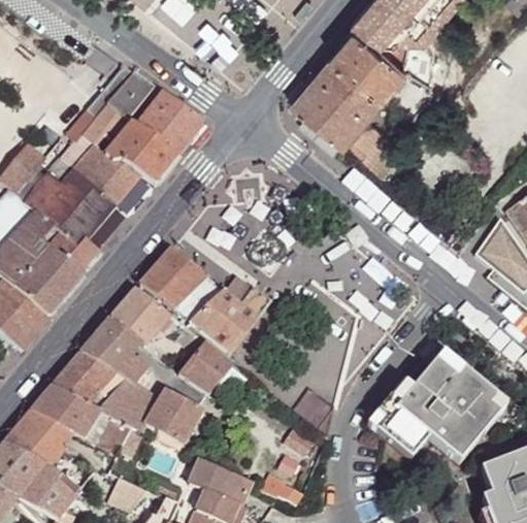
[(372,0),(356,20),(359,23),(381,42),(427,41),(433,34),(448,14),(459,0),(372,0)]
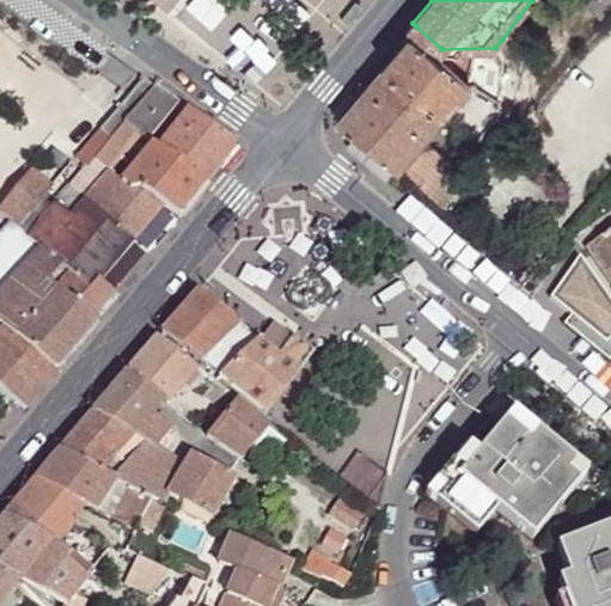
[(591,0),(603,11),(610,0),(591,0)]
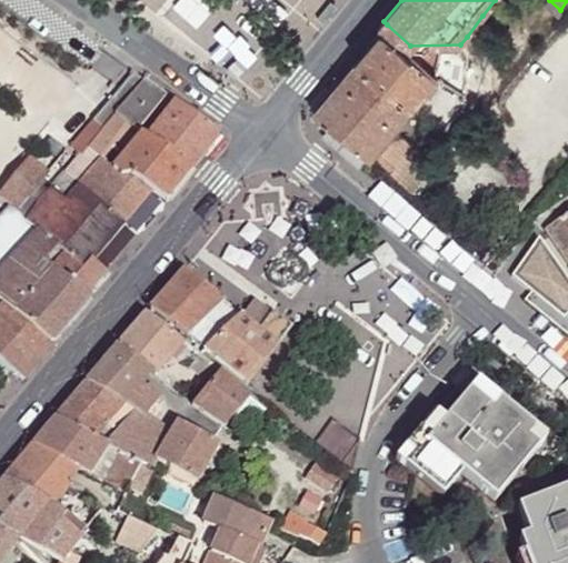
[(359,57),(412,106),(441,129),(469,97),(467,93),(470,44),(479,48),(497,27),(482,16),(467,37),(460,44),(410,46),(387,24),(359,57)]
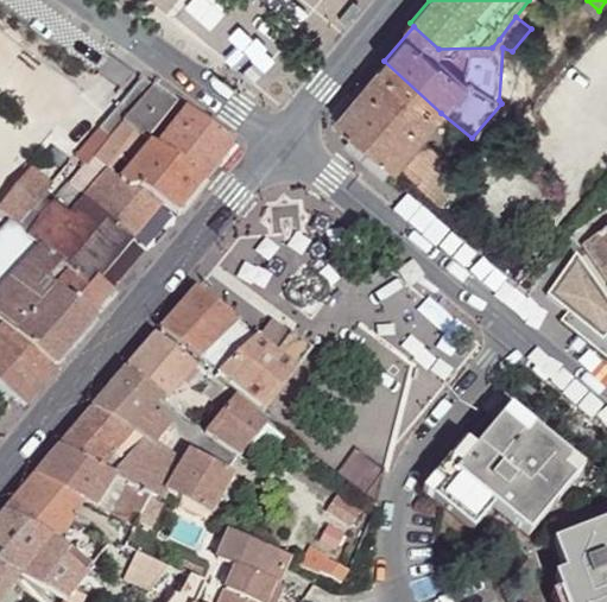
[(337,115),(397,163),(424,133),(441,113),(384,61),(337,115)]
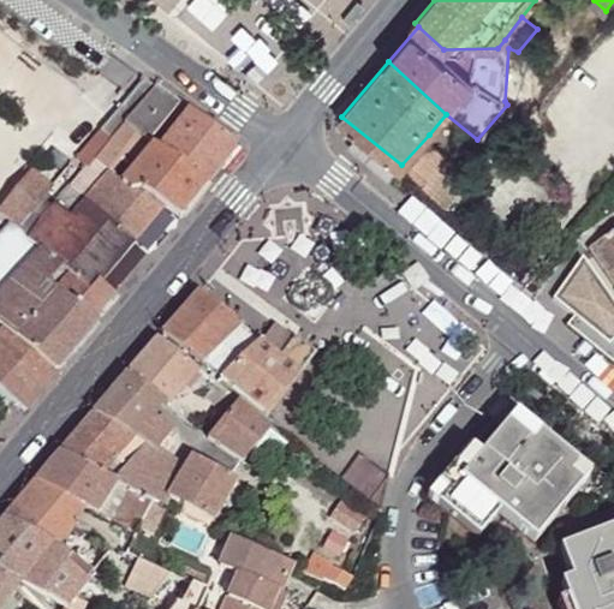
[(125,119),(155,83),(142,72),(99,123),(112,136),(125,119)]
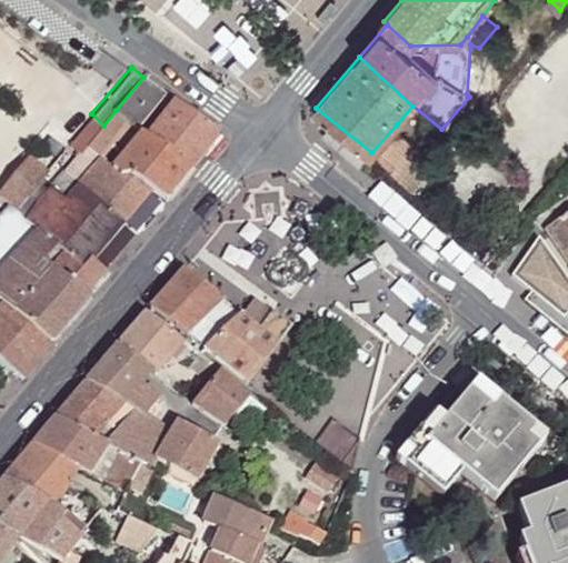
[(138,129),(168,91),(145,76),(143,77),(116,110),(138,129)]
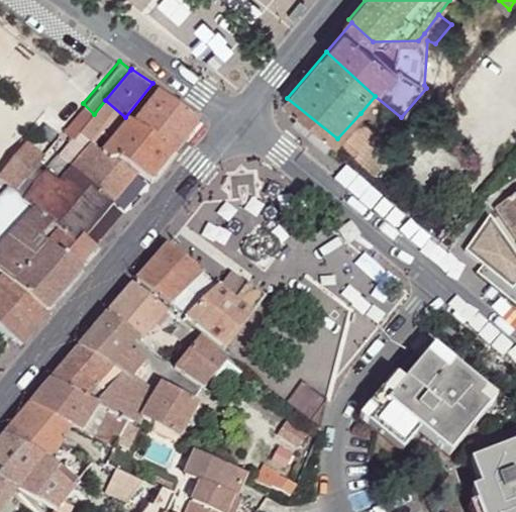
[(190,134),(204,118),(188,107),(160,88),(135,121),(177,150),(189,134),(190,134)]
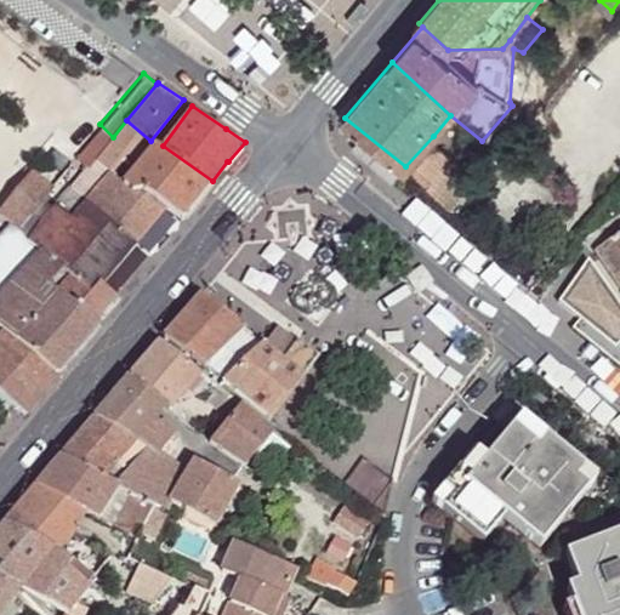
[(151,141),(126,120),(113,137),(111,140),(112,141),(96,157),(120,177),(149,141),(151,141)]
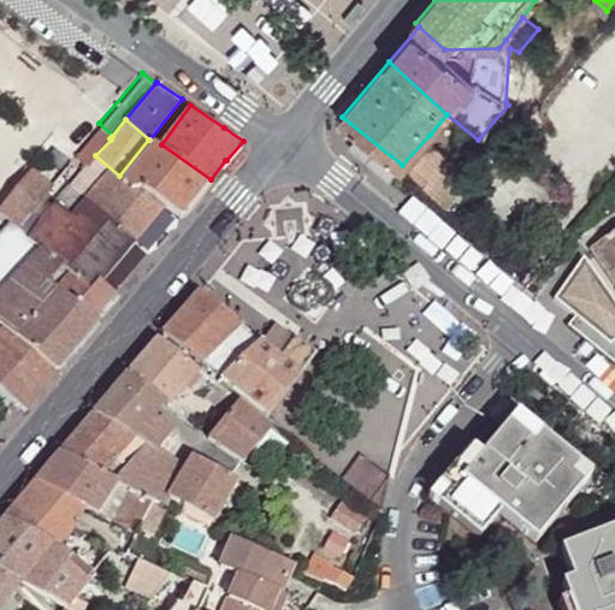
[(110,138),(112,136),(99,123),(75,153),(88,164),(89,164),(95,155),(111,140),(110,138)]
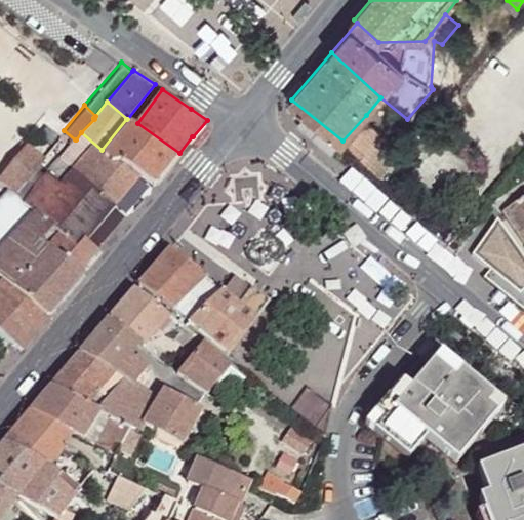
[(366,115),(343,141),(383,172),(396,153),(403,144),(366,115)]
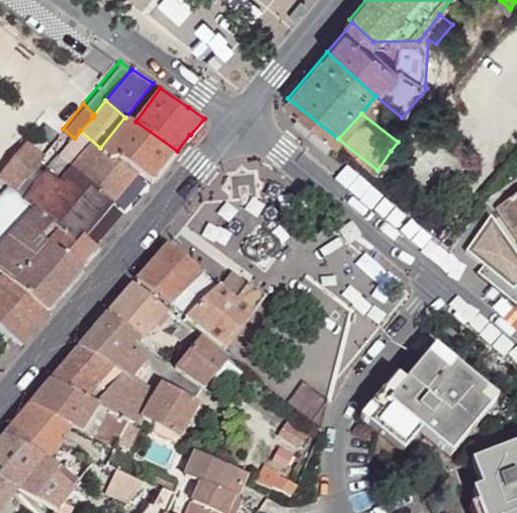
[(128,120),(124,117),(100,148),(103,151),(128,120)]
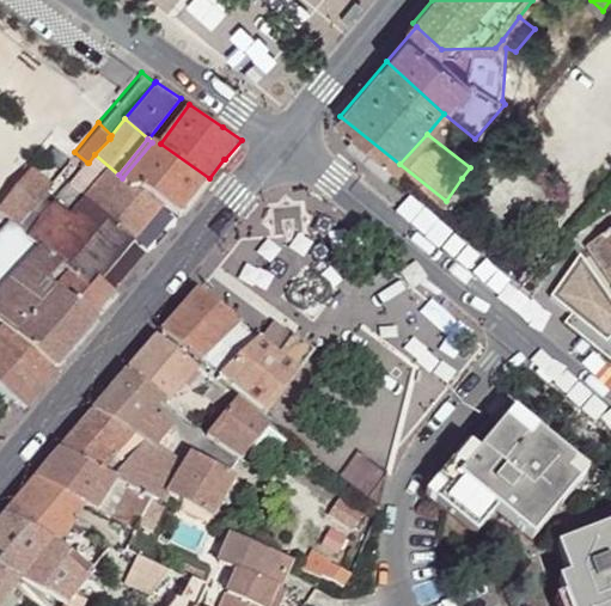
[(157,142),(154,141),(152,142),(122,178),(121,179),(130,188),(138,187),(142,188),(164,202),(181,214),(207,181),(209,178),(160,144),(157,142)]
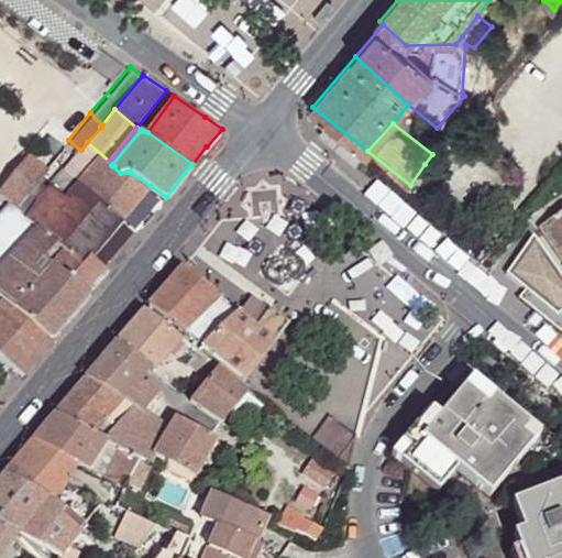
[(123,218),(151,186),(131,173),(127,172),(120,173),(111,165),(112,164),(109,161),(87,142),(81,150),(80,150),(65,167),(103,200),(123,218)]
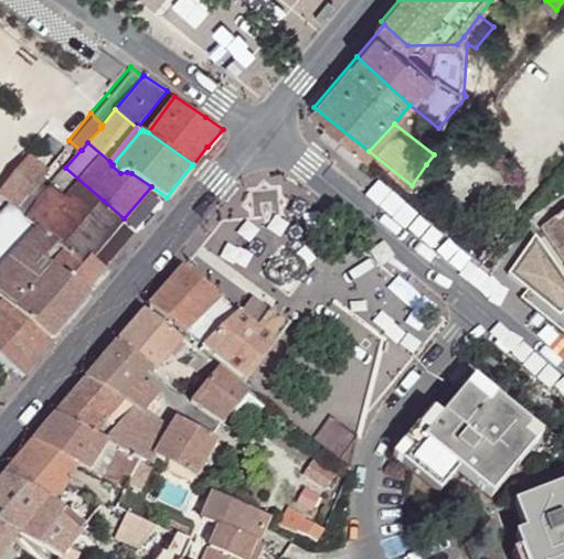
[(49,169),(46,165),(30,152),(0,189),(0,191),(12,202),(19,206),(25,217),(40,201),(31,191),(40,180),(49,169)]
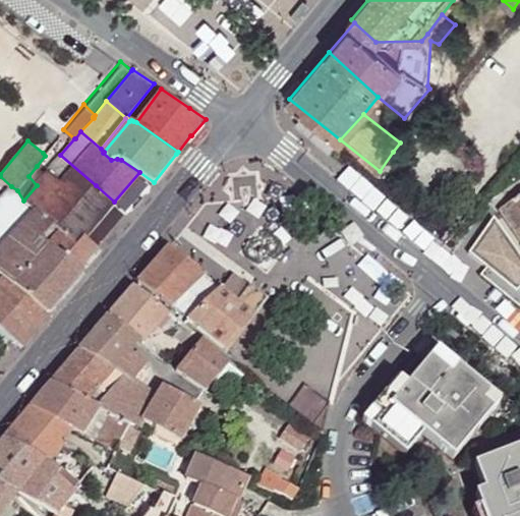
[(60,155),(59,154),(48,168),(49,169),(45,175),(37,185),(23,201),(35,209),(36,208),(55,224),(59,227),(77,242),(84,234),(85,235),(114,202),(96,185),(60,155)]
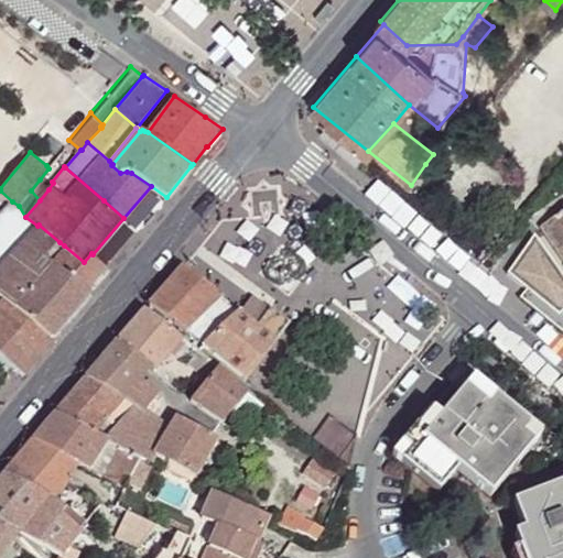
[(49,189),(40,179),(31,190),(40,200),(49,189)]
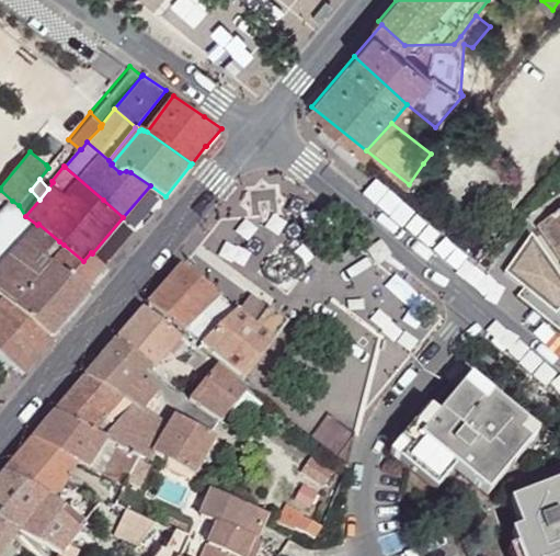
[(19,205),(12,201),(0,214),(0,265),(24,239),(37,225),(25,216),(19,205)]
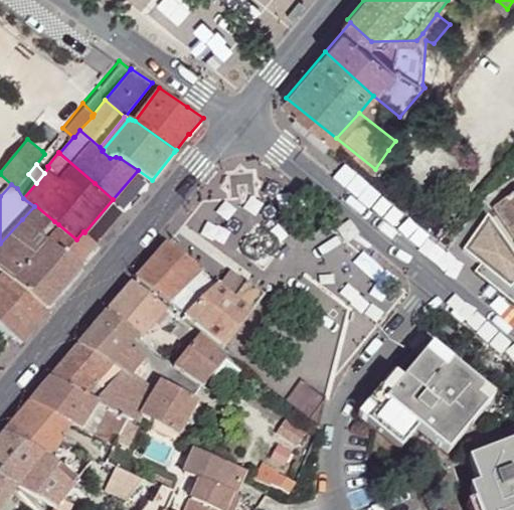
[(513,189),(493,204),(513,234),(513,189)]
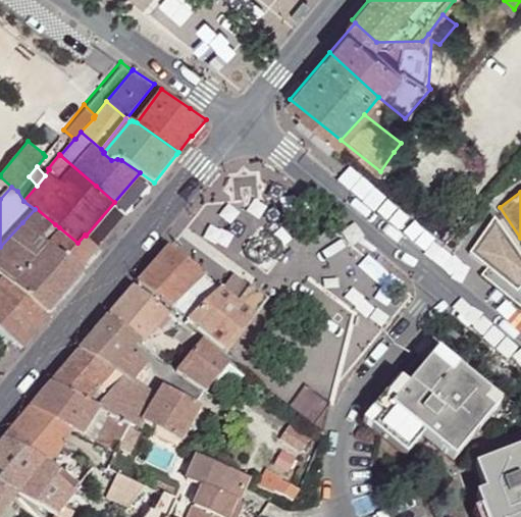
[(55,224),(36,208),(35,209),(22,222),(0,247),(0,272),(12,283),(49,313),(86,270),(83,268),(70,257),(63,254),(48,242),(59,227),(55,224)]
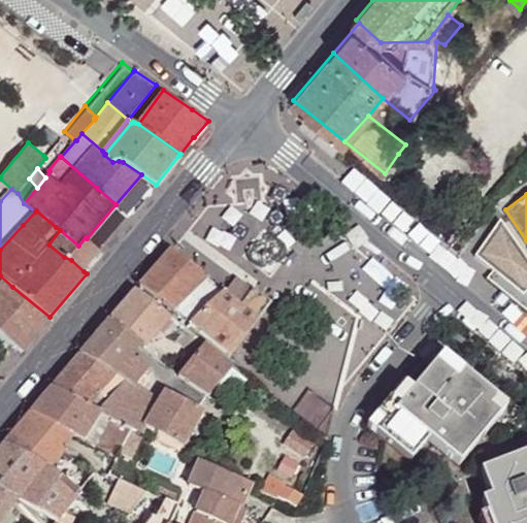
[(494,267),(487,275),(506,292),(526,306),(526,253),(501,216),(476,252),(494,267)]
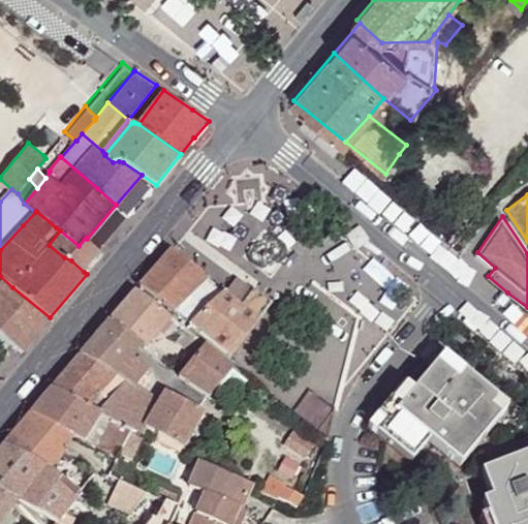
[(79,246),(60,230),(49,245),(64,257),(71,260),(84,272),(94,258),(94,257),(100,250),(87,239),(86,238),(79,246)]
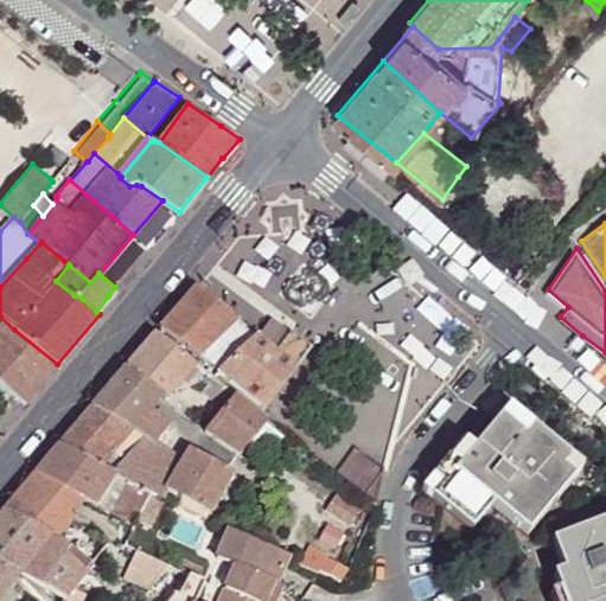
[(160,324),(208,362),(204,366),(215,373),(217,370),(255,334),(259,331),(195,281),(163,320),(160,324)]
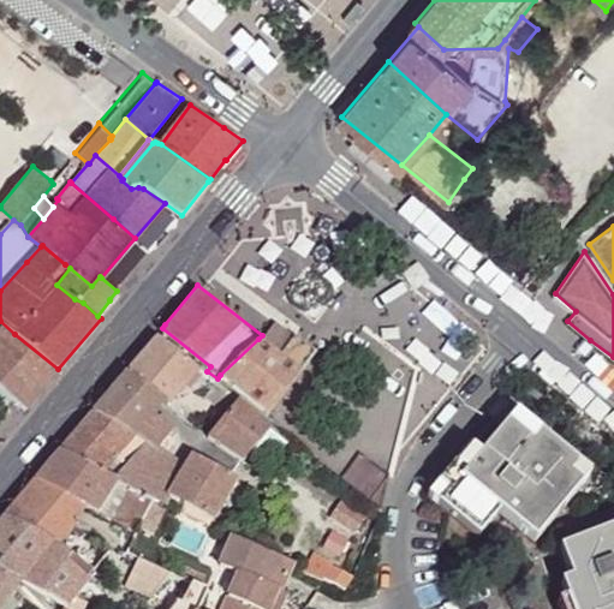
[(220,375),(267,412),(299,369),(316,348),(276,318),(262,335),(258,339),(220,375)]
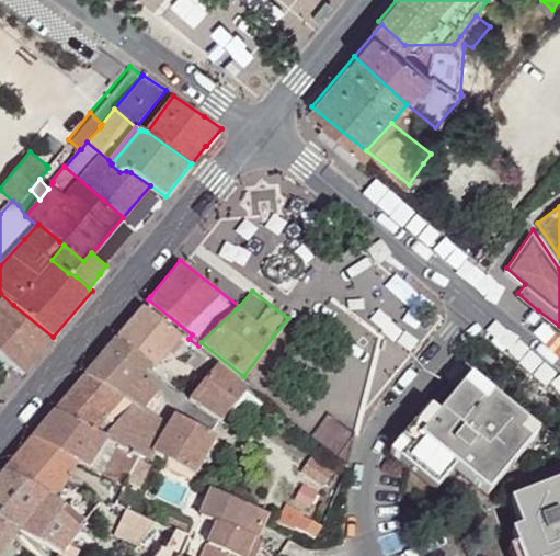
[(23,372),(53,337),(13,305),(0,293),(0,351),(14,364),(23,372)]
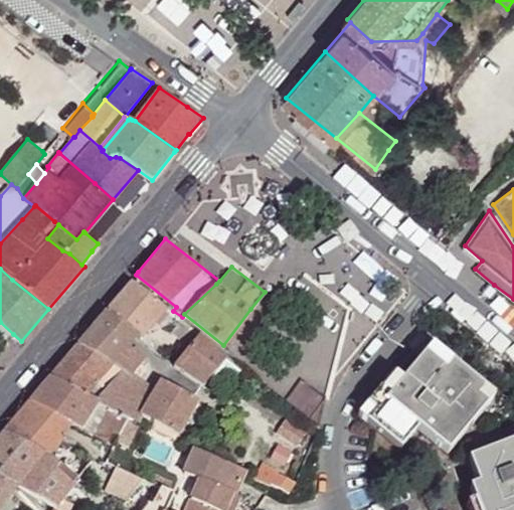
[(168,306),(133,279),(108,308),(139,333),(139,334),(142,337),(147,330),(168,306)]
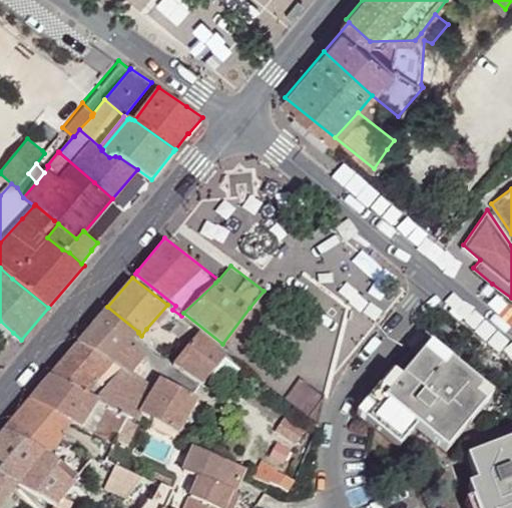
[(106,309),(98,318),(130,342),(138,333),(138,332),(107,307),(106,309)]
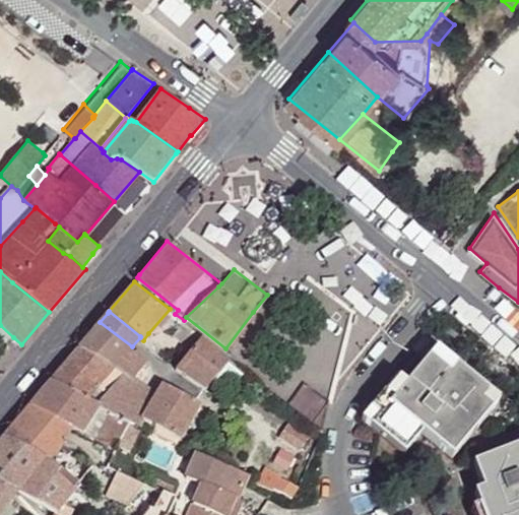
[(223,351),(225,348),(186,317),(184,320),(184,321),(202,335),(223,351)]
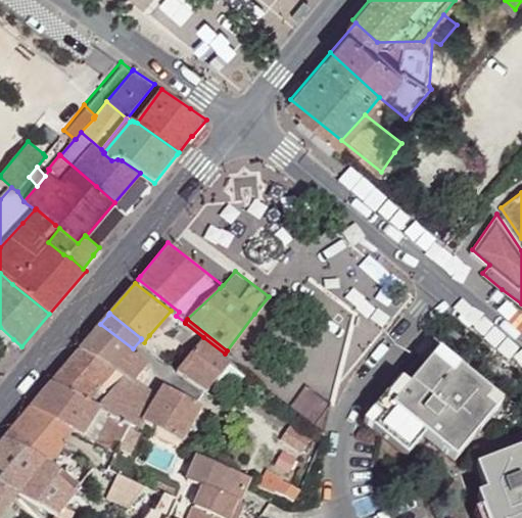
[(175,335),(189,347),(203,337),(185,323),(175,335)]
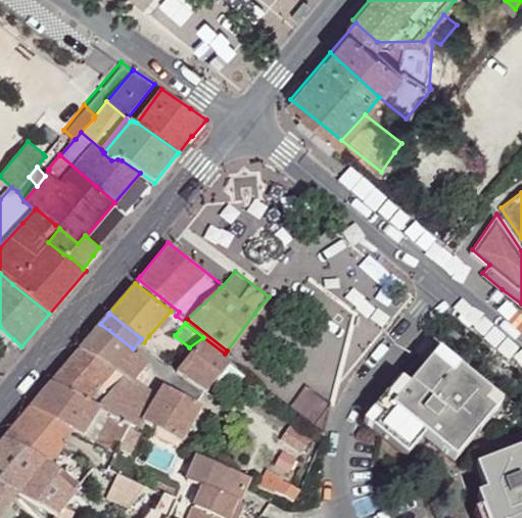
[(133,348),(100,324),(80,348),(114,369),(124,374),(133,379),(134,378),(148,360),(133,348)]
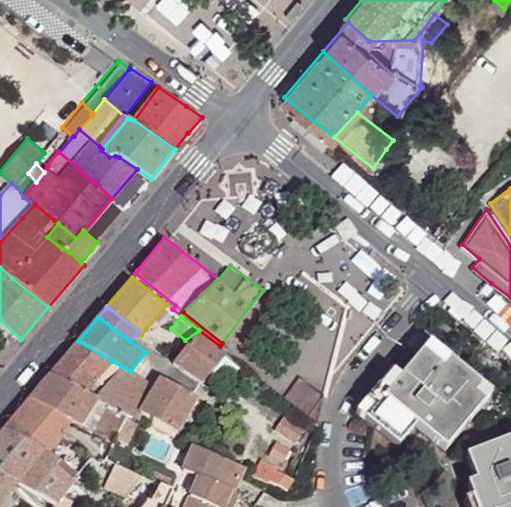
[(141,335),(147,340),(153,334),(146,328),(141,335)]
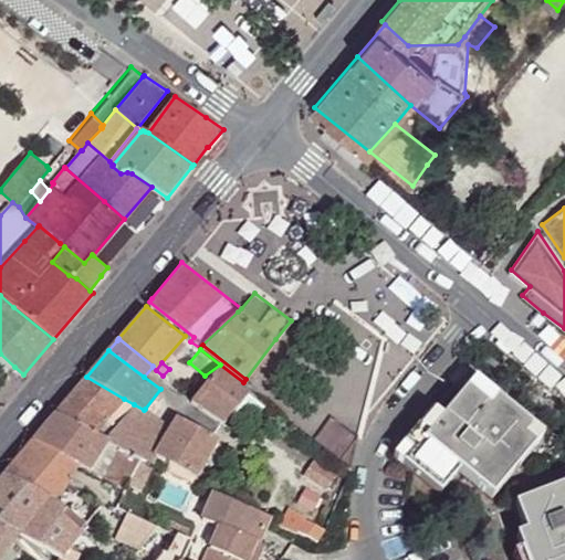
[(243,382),(220,365),(191,399),(225,421),(251,389),(243,382)]
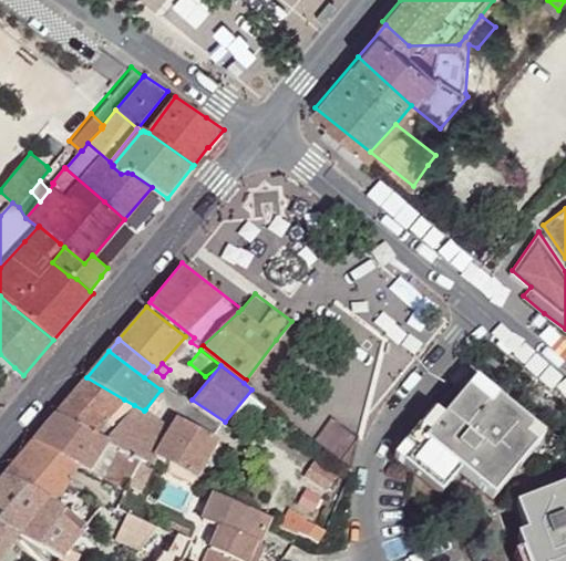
[(124,400),(86,377),(57,411),(98,432),(105,422),(111,415),(112,414),(124,400)]
